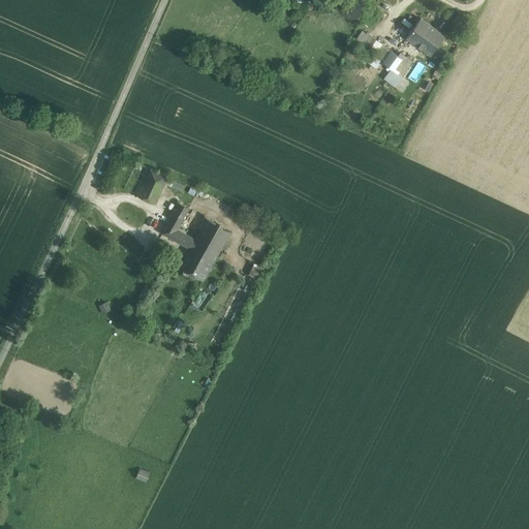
[(421,18),(406,38),(431,56),(445,35),(421,18)]
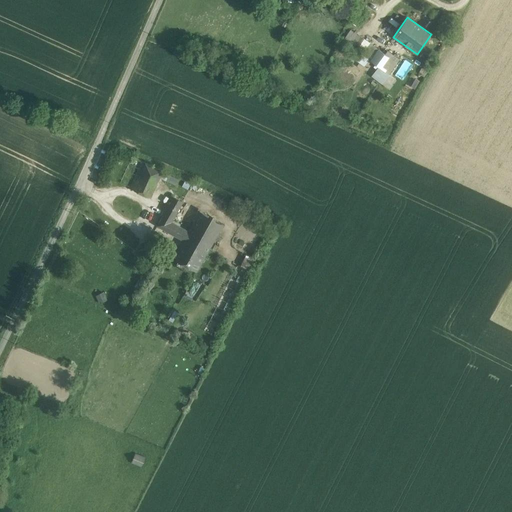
[(363,38),(359,44),(366,49),(370,43),(363,38)]
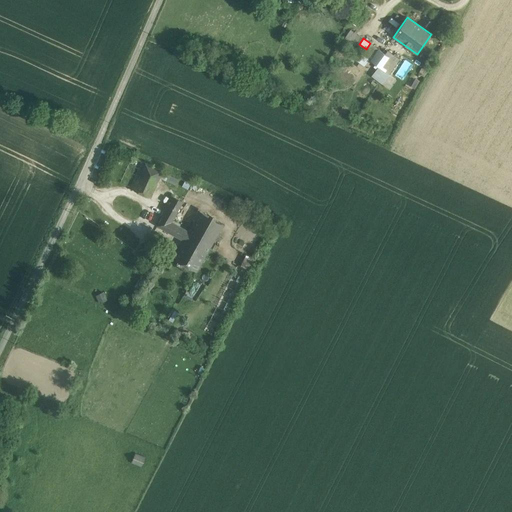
[(366,49),(362,55),(370,61),(378,49),(370,43),(366,49)]
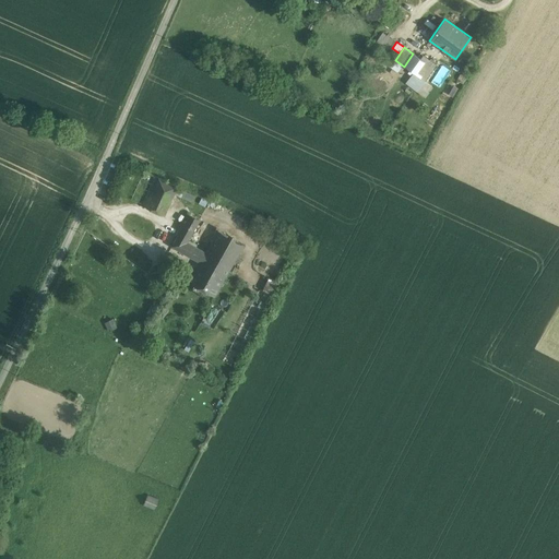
[(423,56),(420,59),(413,54),(404,67),(415,74),(424,81),(436,64),(423,56)]
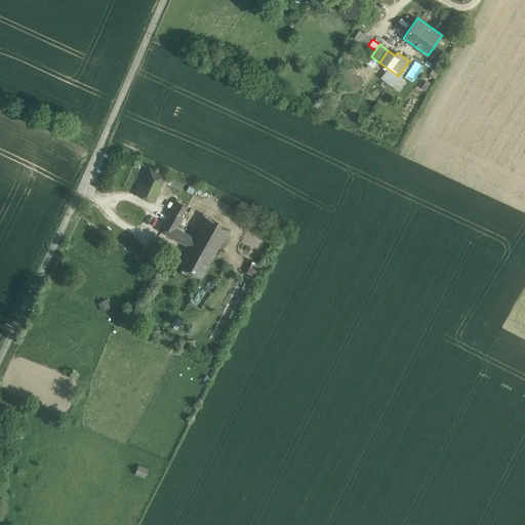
[(390,70),(382,79),(392,85),(398,76),(390,70)]
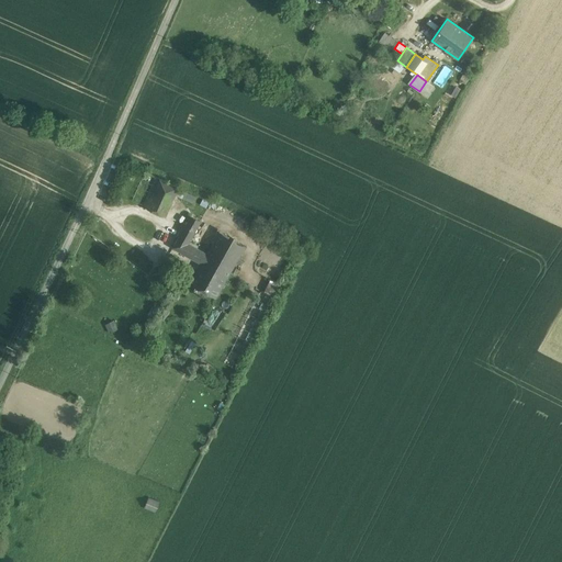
[(469,78),(463,75),(459,80),(465,83),(469,78)]
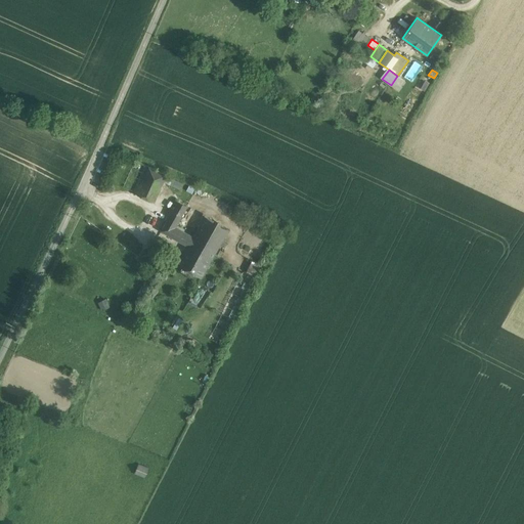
[(166,176),(144,166),(133,191),(155,202),(166,176)]
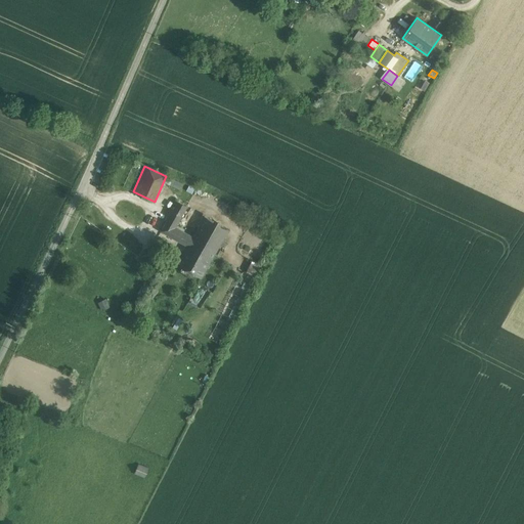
[(180,188),(182,183),(173,179),(171,184),(180,188)]
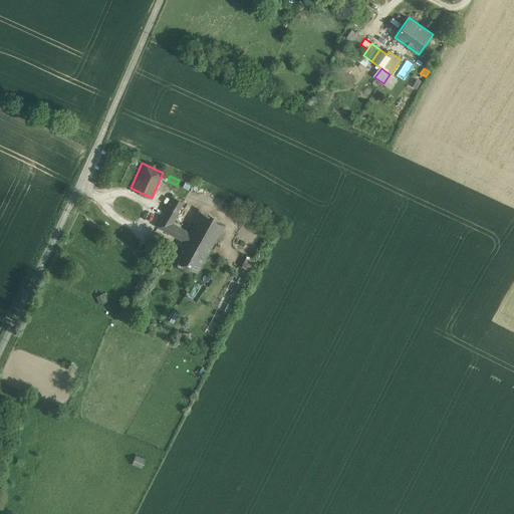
[(174,198),(158,227),(184,241),(189,233),(172,223),(183,203),(174,198)]
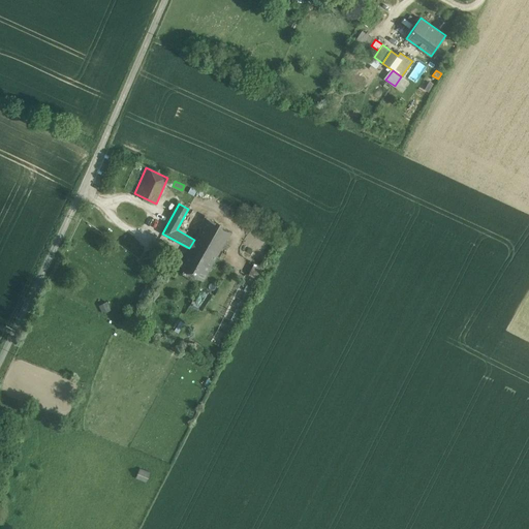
[(230,232),(206,219),(194,240),(189,248),(214,261),(217,256),(224,244),(230,232)]
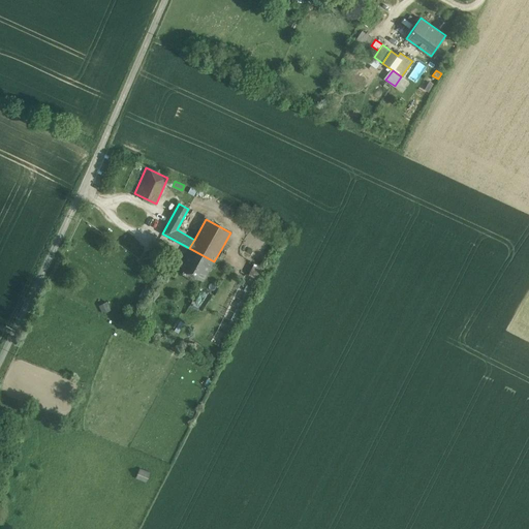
[(231,248),(224,244),(217,256),(224,260),(231,248)]
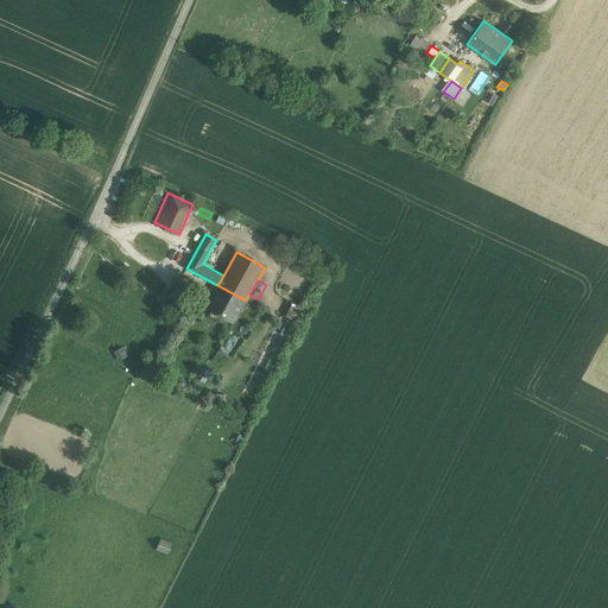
[(246,301),(217,285),(206,306),(233,323),(246,301)]
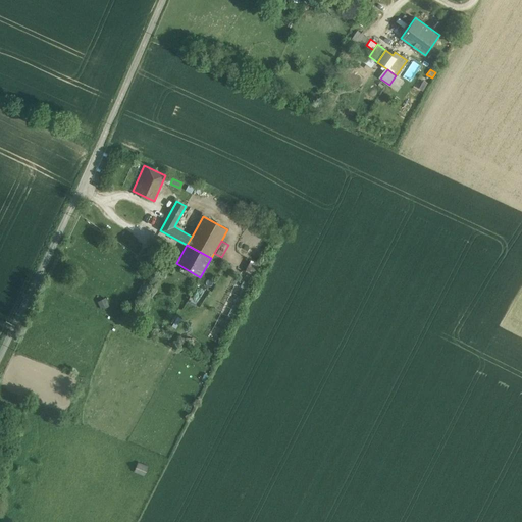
[(250,260),(245,277),(253,279),(258,263),(250,260)]
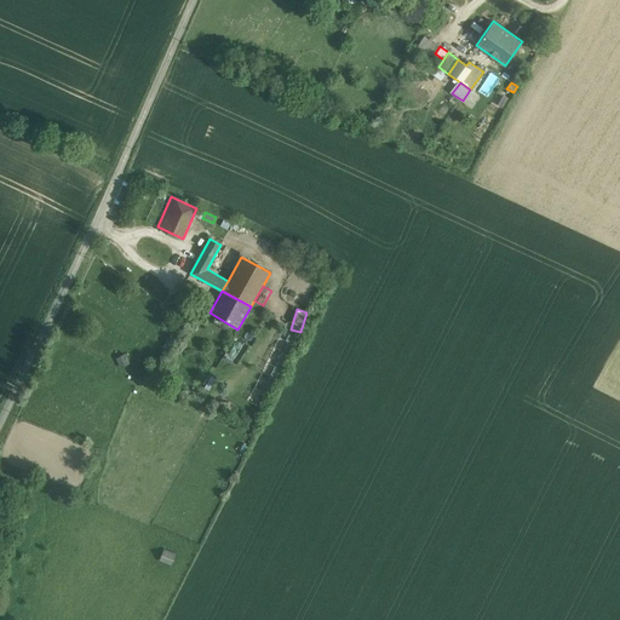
[(164,547),(159,558),(171,563),(176,552),(164,547)]
